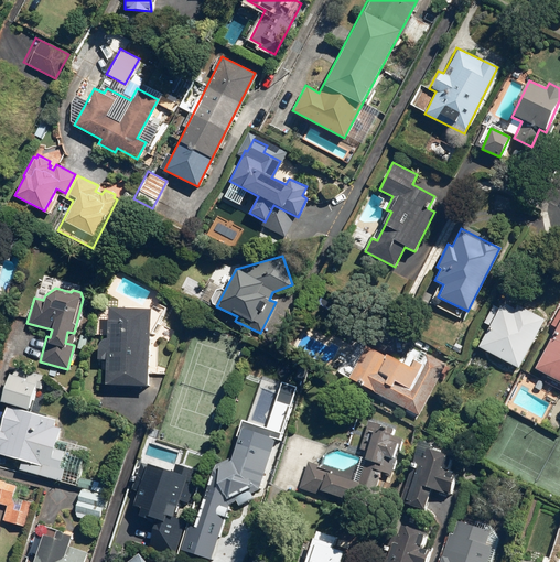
[(544,319),(516,304),(514,309),(501,302),(497,307),(492,304),(482,322),(488,325),(476,346),(516,368),(544,319)]
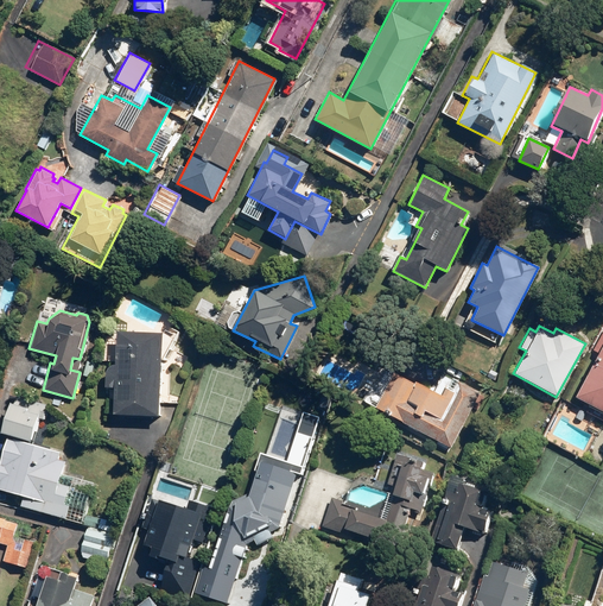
[(602,327),(591,349),(600,354),(576,397),(602,411),(602,327)]
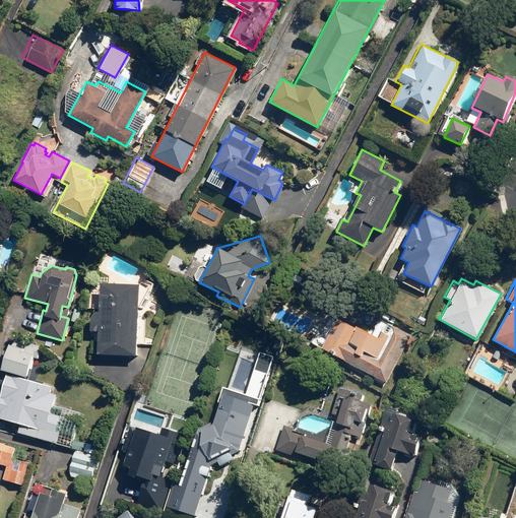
[(138,284),(100,282),(99,309),(91,309),(89,331),(98,331),(97,354),(135,355),(138,284)]
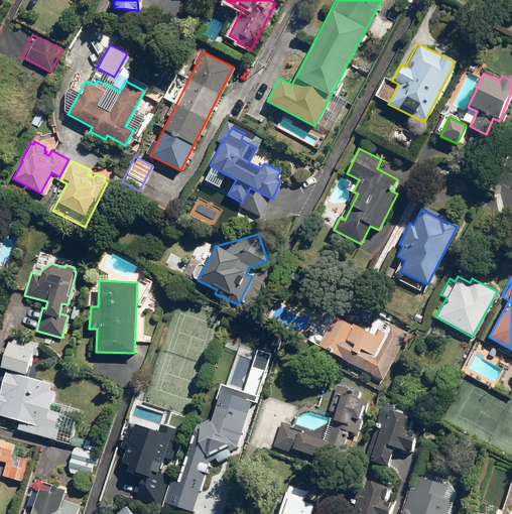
[(384,332),(376,328),(372,336),(333,314),(316,344),(381,377),(405,333),(388,324),(384,332)]
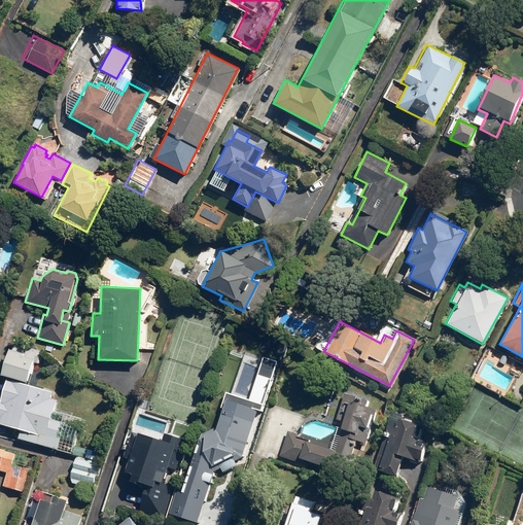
[(39,350),(9,341),(0,372),(0,375),(26,382),(32,361),(36,362),(39,350)]
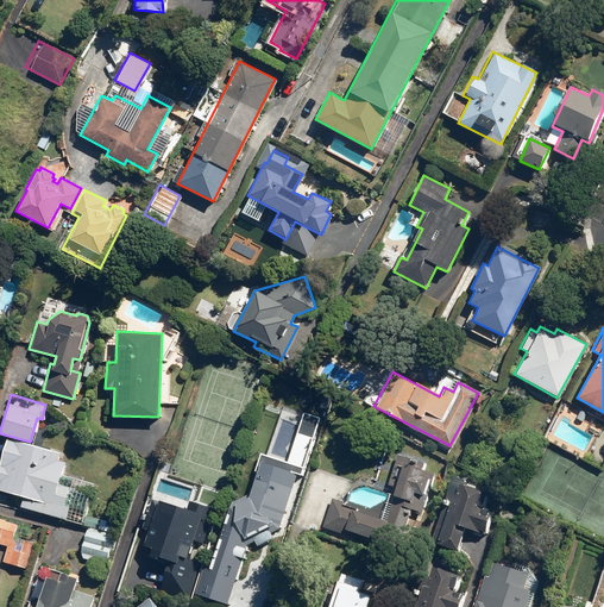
[(58,452),(6,438),(0,457),(0,490),(21,496),(19,506),(63,519),(68,505),(62,504),(67,486),(57,483),(63,461),(56,460),(58,452)]
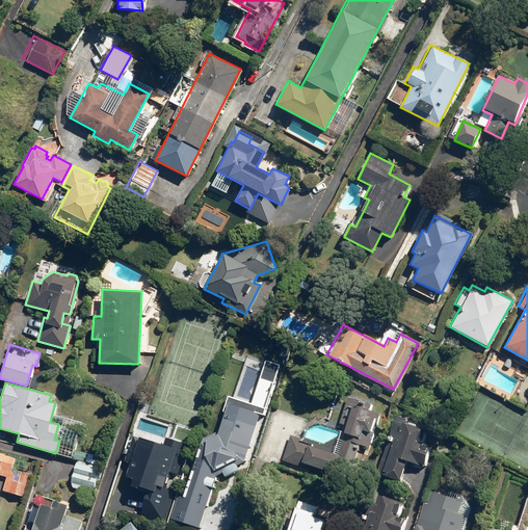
[(340,431),(343,432),(337,454),(301,443),(302,439),(289,434),(281,459),(300,466),(301,462),(346,477),(358,444),(361,445),(366,430),(372,432),(378,413),(368,409),(369,403),(346,396),(337,422),(342,424),(340,431)]
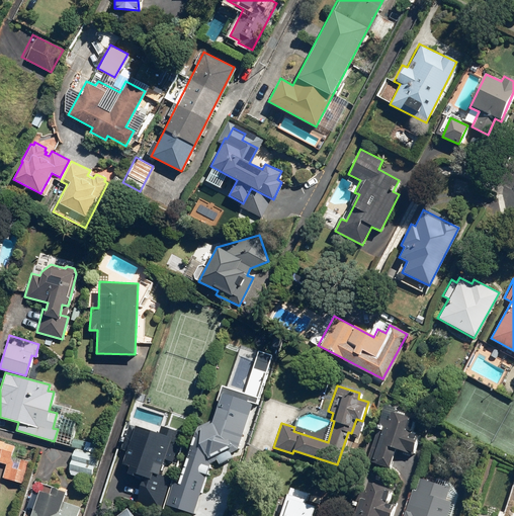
[(210,419),(195,429),(177,482),(174,480),(166,504),(192,512),(208,462),(237,447),(251,402),(219,392),(210,419)]
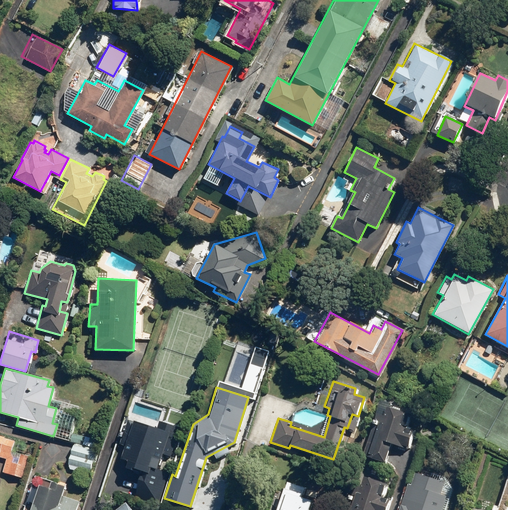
[(383,414),(375,411),(362,454),(384,460),(389,443),(407,448),(413,428),(405,426),(410,412),(386,405),(383,414)]
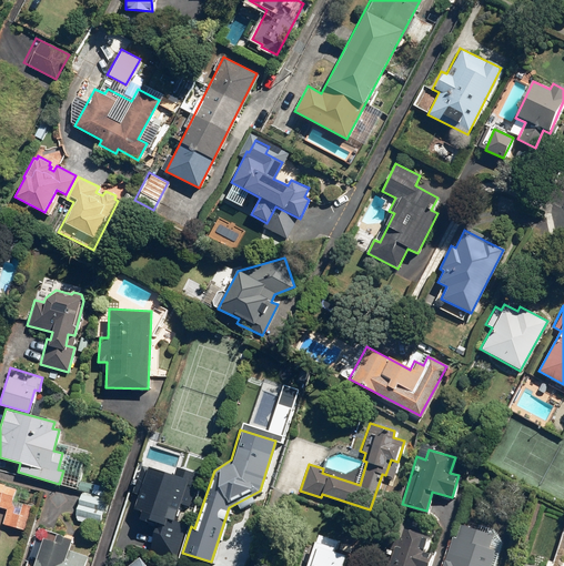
[(188,477),(148,466),(134,508),(143,512),(140,522),(152,525),(149,539),(151,539),(148,552),(173,559),(185,522),(175,519),(188,477)]
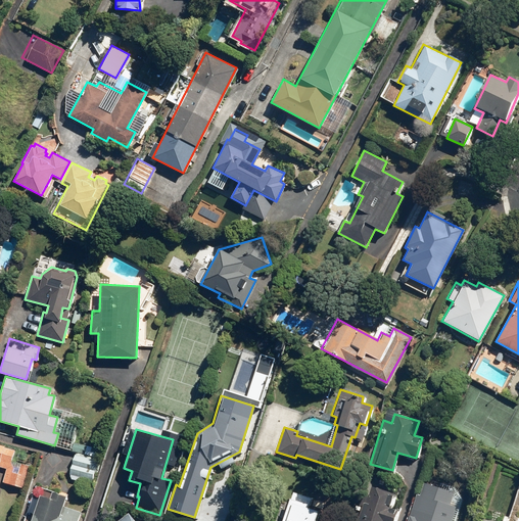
[(100,447),(72,440),(69,450),(97,457),(100,447)]
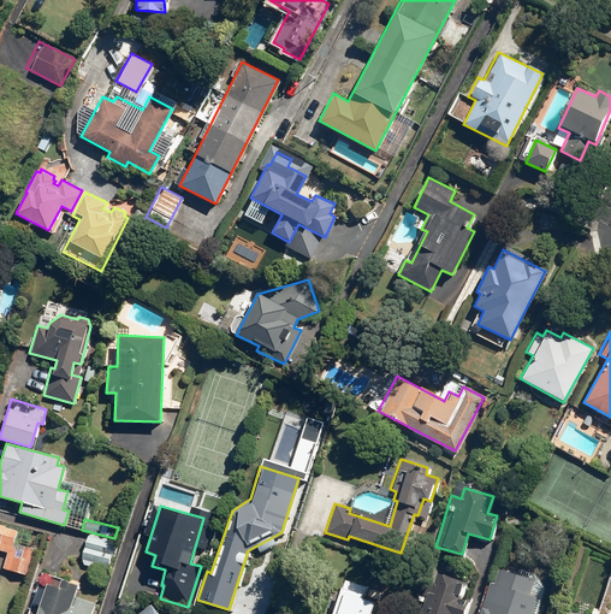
[(11,544),(15,530),(3,526),(4,523),(0,521),(0,549),(5,550),(1,567),(27,573),(34,545),(23,543),(21,556),(15,555),(16,550),(11,544)]
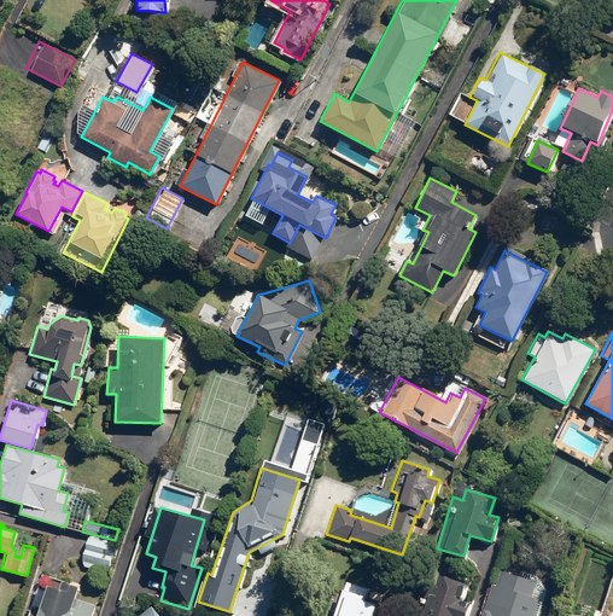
[(114,542),(87,535),(81,559),(106,567),(114,542)]
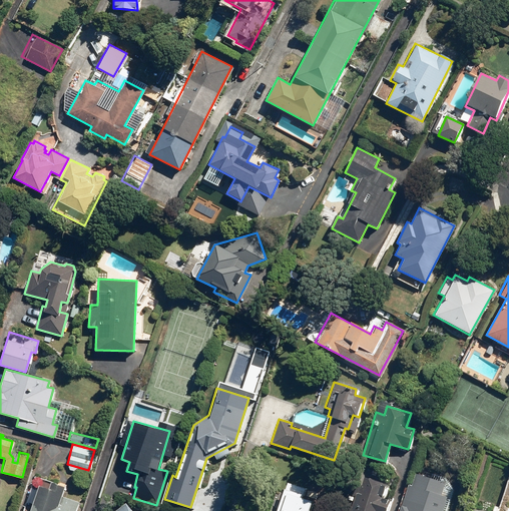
[(411,484),(407,483),(397,510),(445,510),(446,510),(441,508),(445,496),(439,494),(443,481),(415,472),(411,484)]
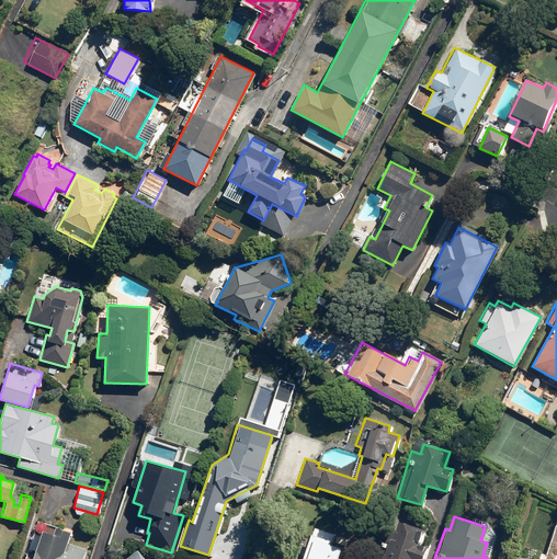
[(394,531),(390,529),(381,558),(421,558),(425,547),(418,545),(423,528),(397,521),(394,531)]
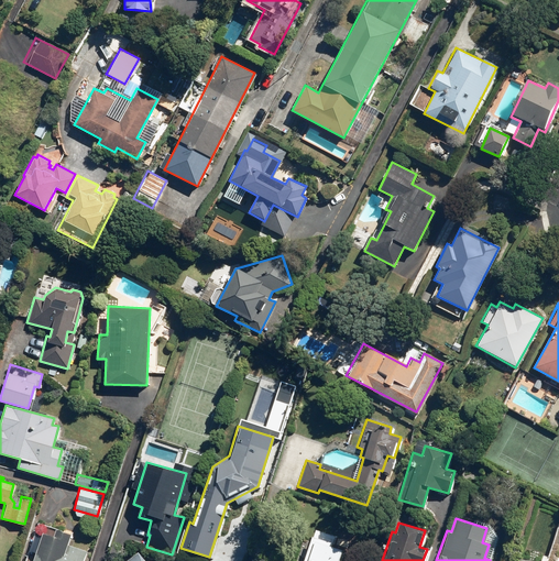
[(303,560),(339,560),(343,550),(330,546),(335,535),(315,528),(303,560)]
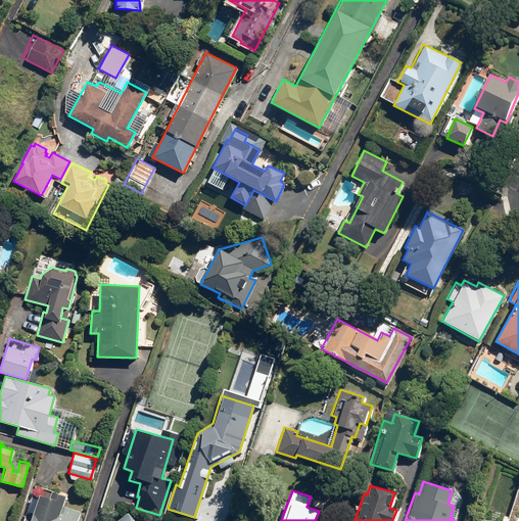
[(50,498),(40,494),(30,520),(76,520),(80,511),(62,506),(65,495),(52,491),(50,498)]
